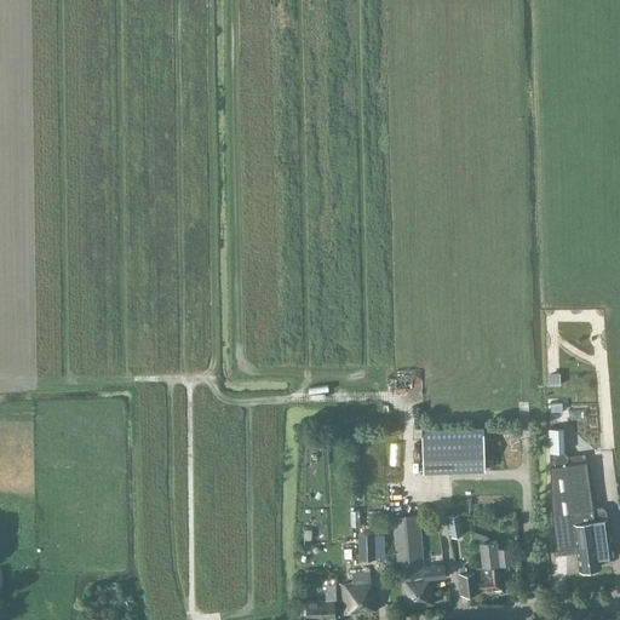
[(552,514),(593,507),(586,461),(585,454),(568,457),(564,452),(562,428),(547,429),(550,466),(552,514)]
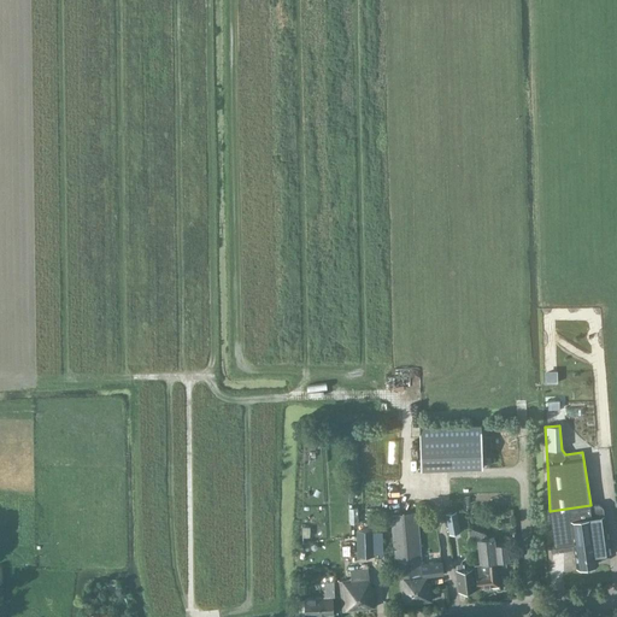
[(482,468),(481,435),(419,438),(421,470),(482,468)]
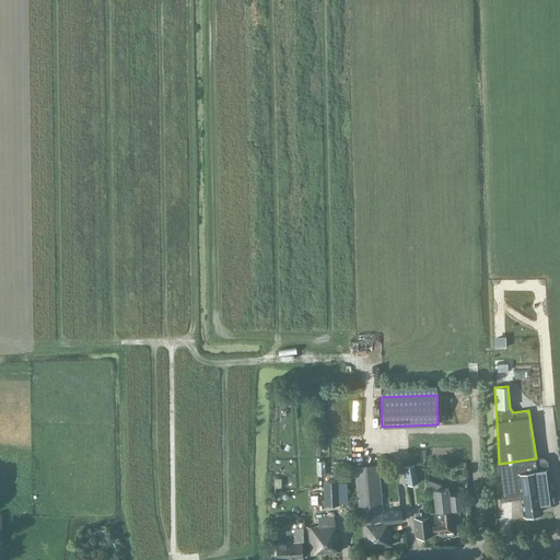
[(543,397),(544,408),(556,406),(553,395),(543,397)]
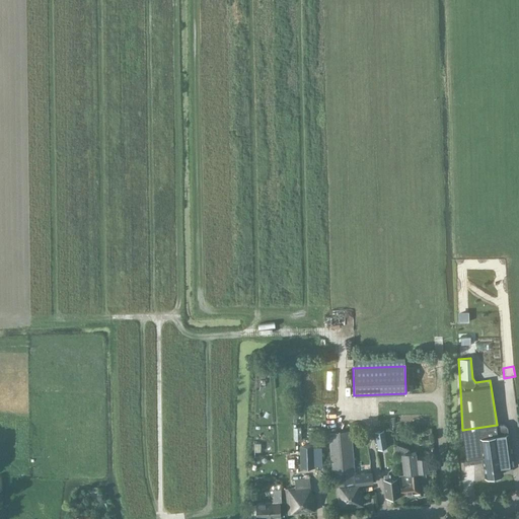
[(334,390),(335,372),(326,372),(325,389),(334,390)]
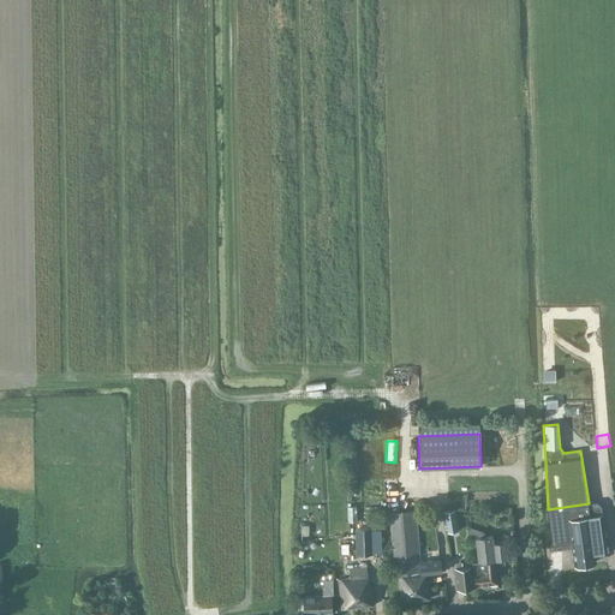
[(599,502),(589,503),(548,509),(551,544),(572,542),(574,565),(596,562),(595,555),(607,554),(602,514),(599,502)]
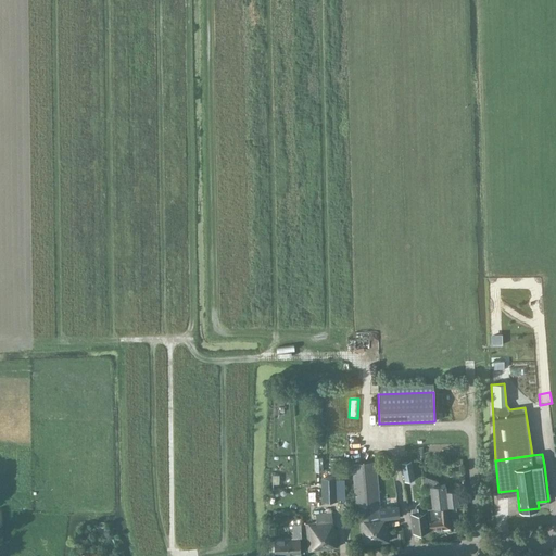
[(379,508),(379,500),(376,462),(353,464),(357,520),(361,519),(364,544),(389,541),(387,525),(384,525),(384,518),(400,517),(399,506),(379,508)]
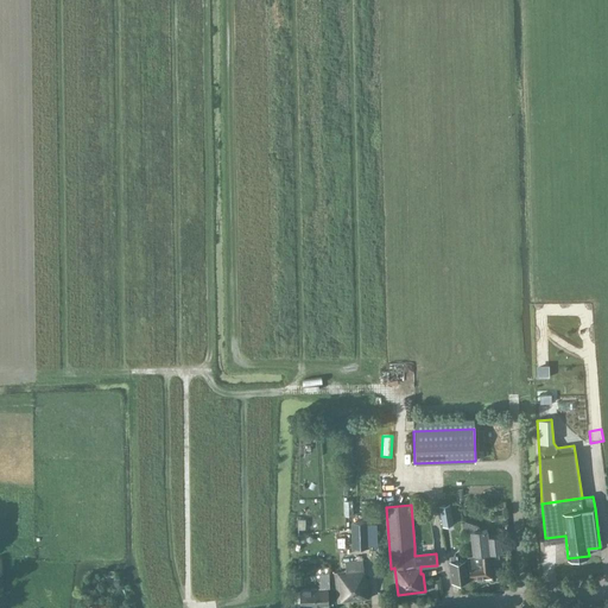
[(450,507),(441,508),(444,530),(454,527),(450,507)]
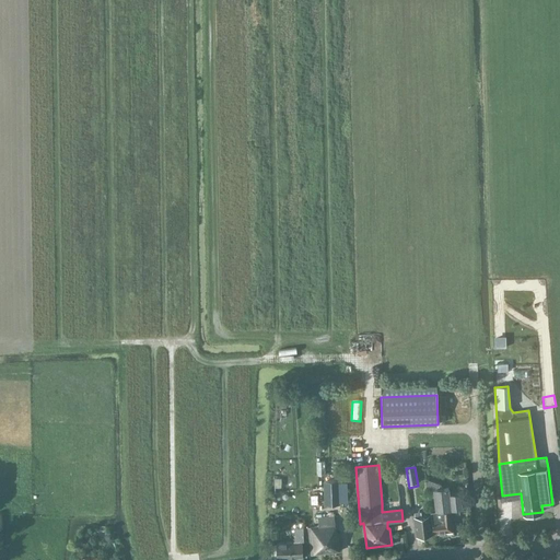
[(462,508),(461,493),(450,494),(448,488),(436,489),(435,482),(428,479),(429,490),(433,490),(435,511),(431,512),(433,534),(453,532),(451,510),(462,508)]
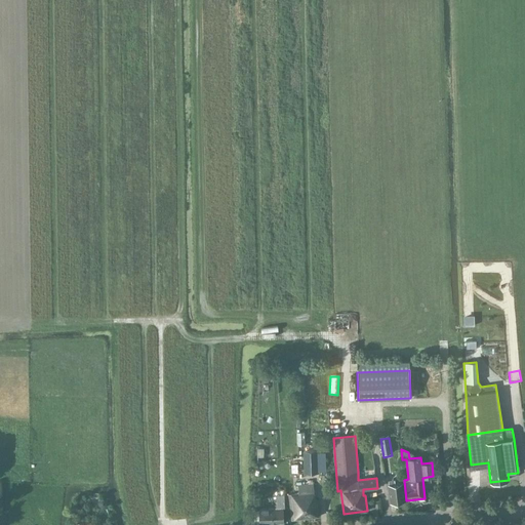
[(316,450),(304,452),(306,473),(318,471),(316,450)]
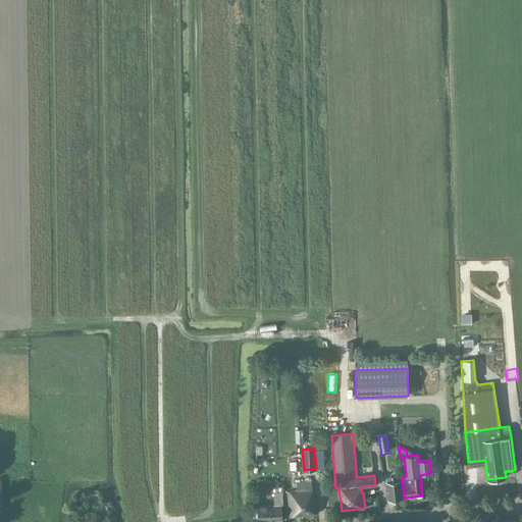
[(388,500),(403,499),(401,480),(386,482),(388,500)]
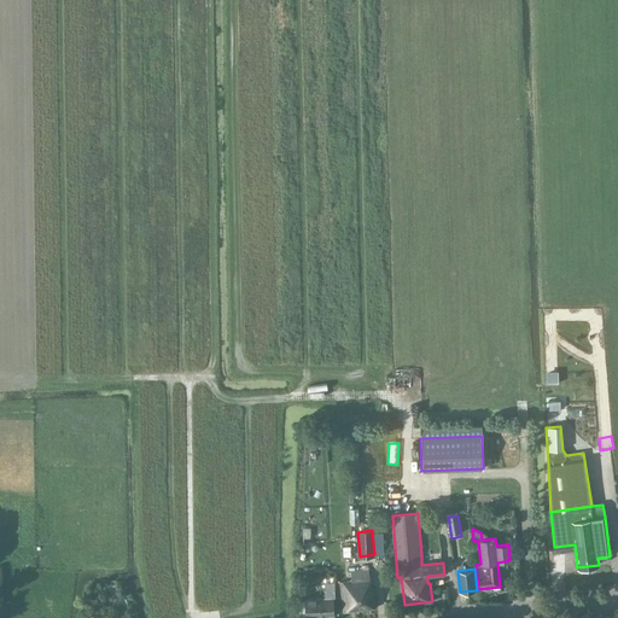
[(343,612),(375,608),(373,588),(371,588),(368,570),(350,572),(351,581),(340,582),(343,612)]
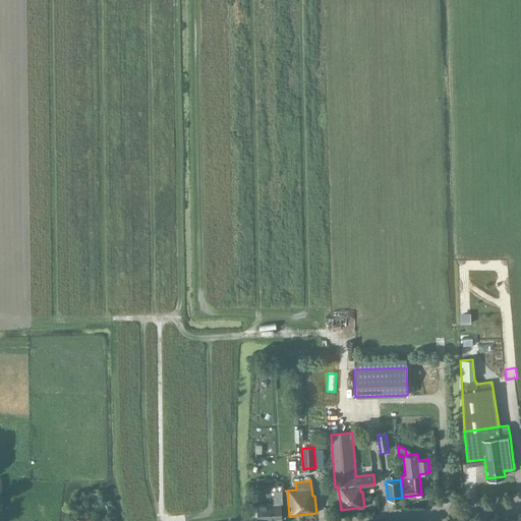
[(282,519),(281,505),(283,505),(282,493),(281,485),(271,485),(271,493),(274,493),(275,504),(256,505),(257,520),(282,519)]
